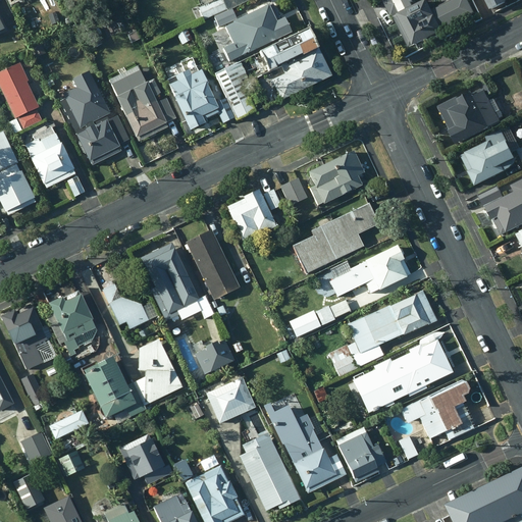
[(246,0),(211,0),(213,2),(197,9),(202,21),(225,10),(226,12),(247,2),(246,0)]
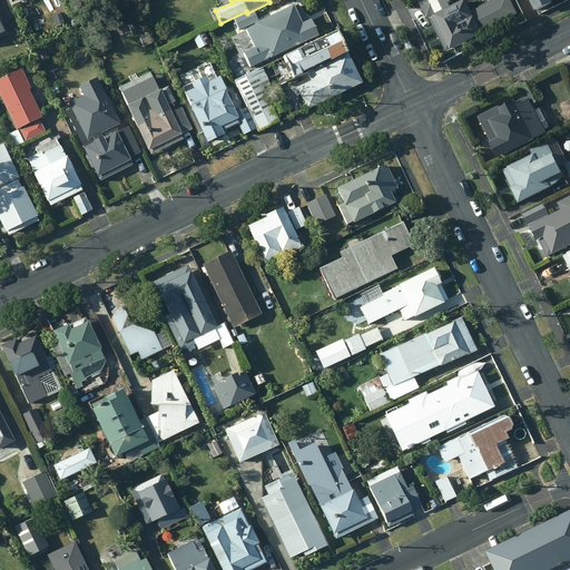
[(435,17),(429,20),(445,55),(469,43),(471,48),(483,42),(481,38),(483,37),(482,35),(519,17),(509,0),(498,0),(471,13),(465,2),(450,10),(448,5),(450,3),(449,0),(422,0),(418,2),(426,20),(435,16),(435,17)]
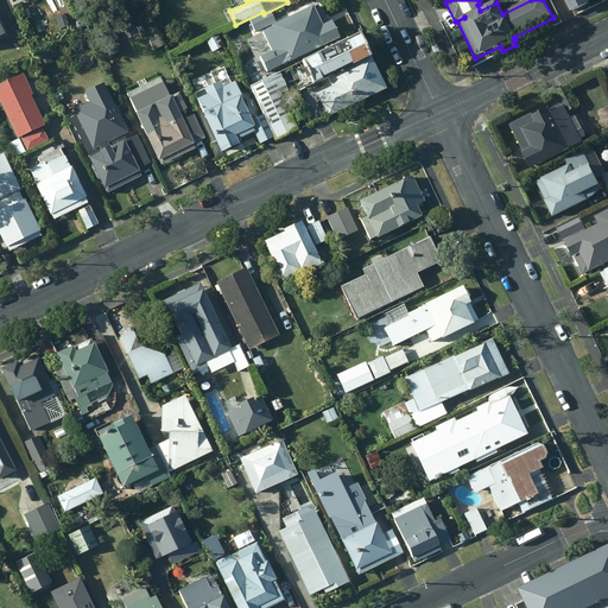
[(563,0),(570,14),(590,5),(589,2),(593,0),(563,0)]
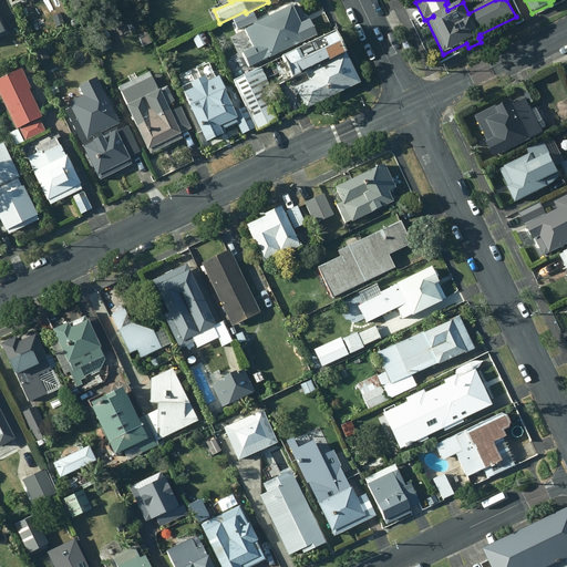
[(266,60),(267,61),(311,40),(294,6),(249,27),(250,28),(243,31),(250,50),(240,54),(247,70),(266,60)]
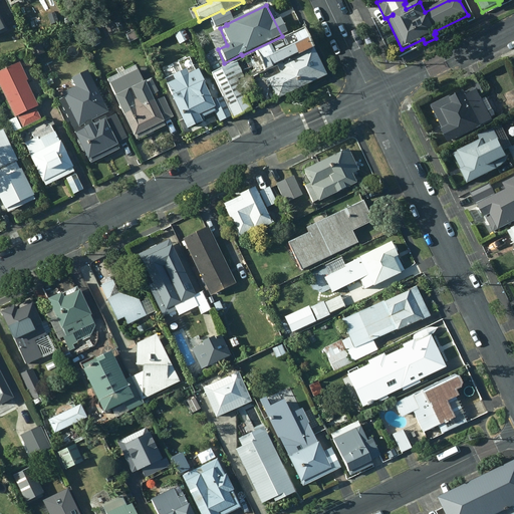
[(215,29),(232,21),(228,10),(210,18),(215,29)]
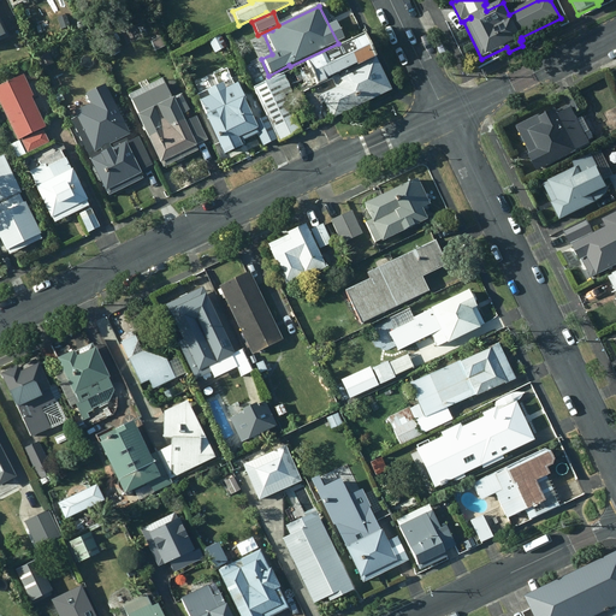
[(111,30),(101,35),(112,55),(122,52),(111,30)]
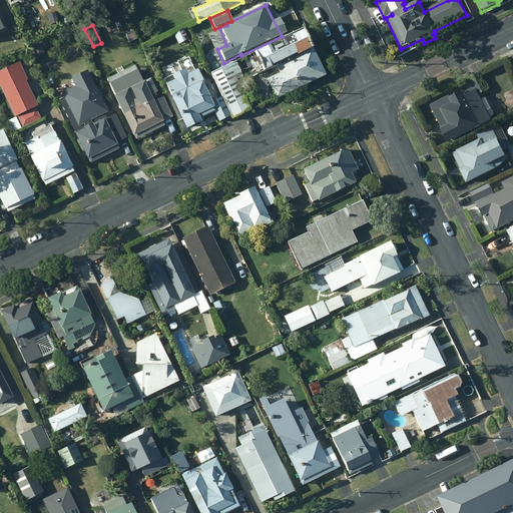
[(140,39),(135,29),(124,34),(130,44),(140,39)]
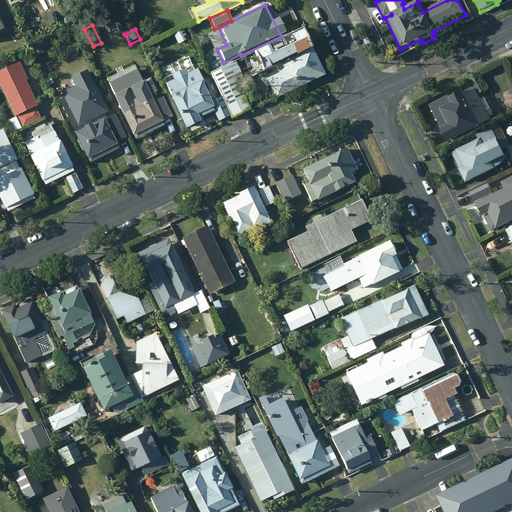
[(272,99),(323,75),(302,30),(251,55),(272,99)]
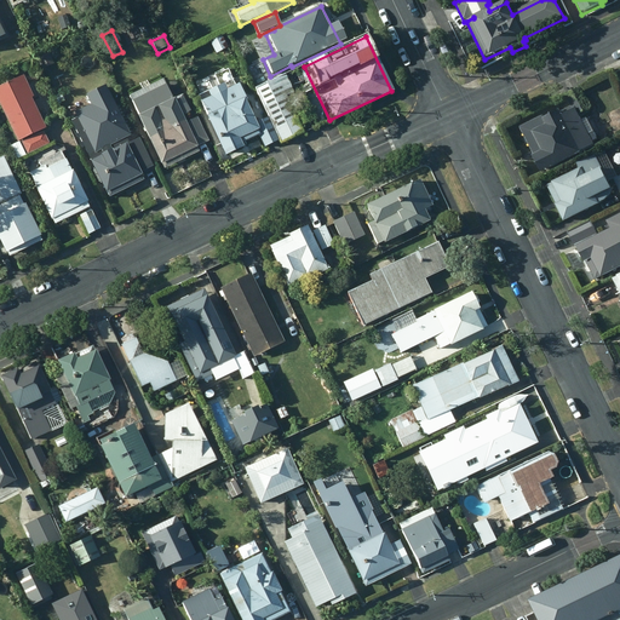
[(211,42),(200,47),(206,61),(217,56),(211,42)]
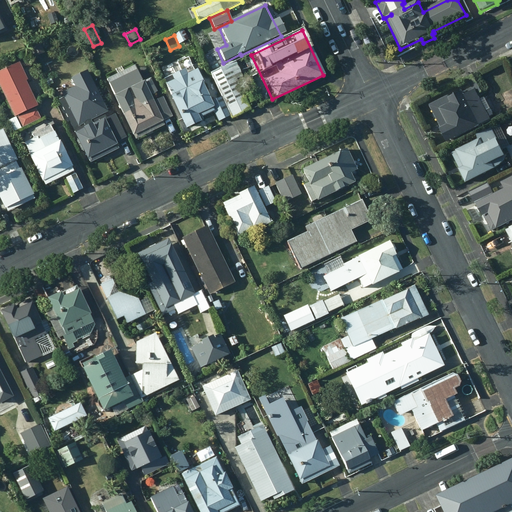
[(209,74),(231,120),(250,111),(237,84),(243,81),(235,62),(209,74)]
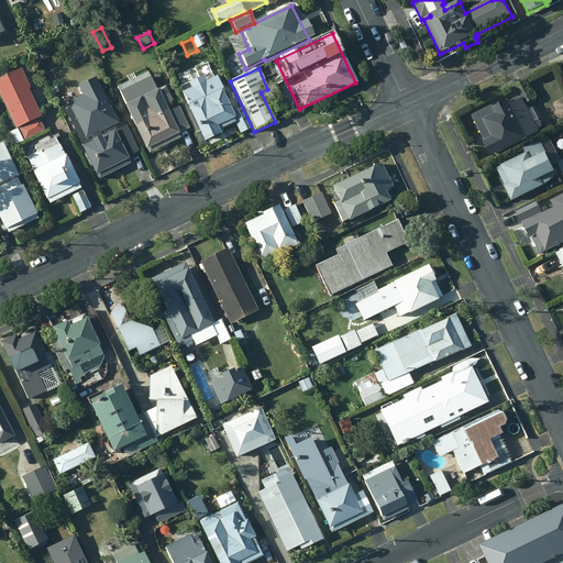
[(20,70),(0,79),(0,100),(13,130),(40,118),(28,92),(30,91),(20,70)]
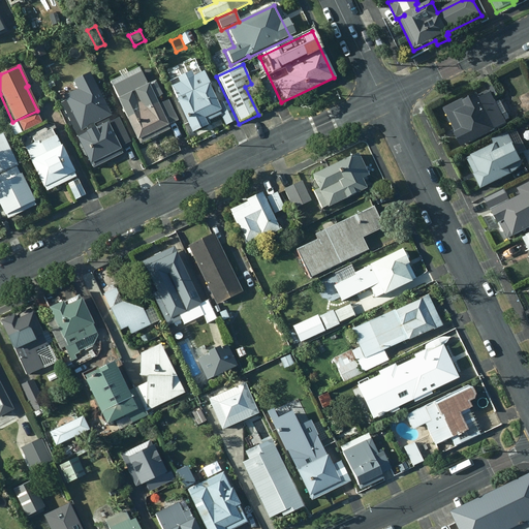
[(107,84),(138,146),(168,131),(166,126),(177,121),(166,101),(156,106),(153,100),(161,97),(154,82),(146,86),(137,69),(107,84)]
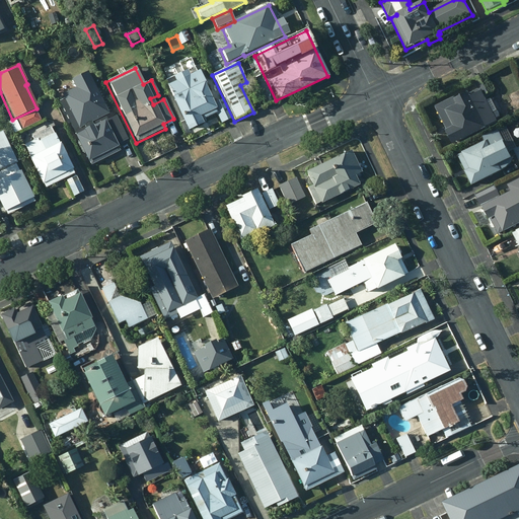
[(171,98),(170,99),(186,133),(202,126),(200,122),(216,115),(197,72),(188,76),(186,71),(171,77),(174,83),(166,87),(171,98)]
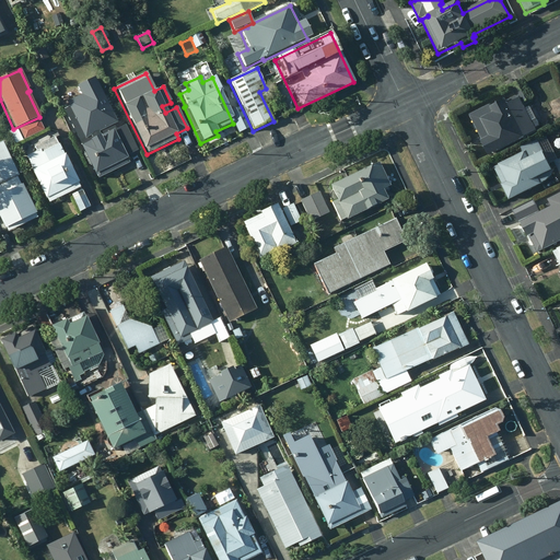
[(469,114),(488,154),(537,130),(524,102),(535,96),(526,78),(511,85),(516,95),(506,100),(505,97),(491,104),(490,103),(469,114)]
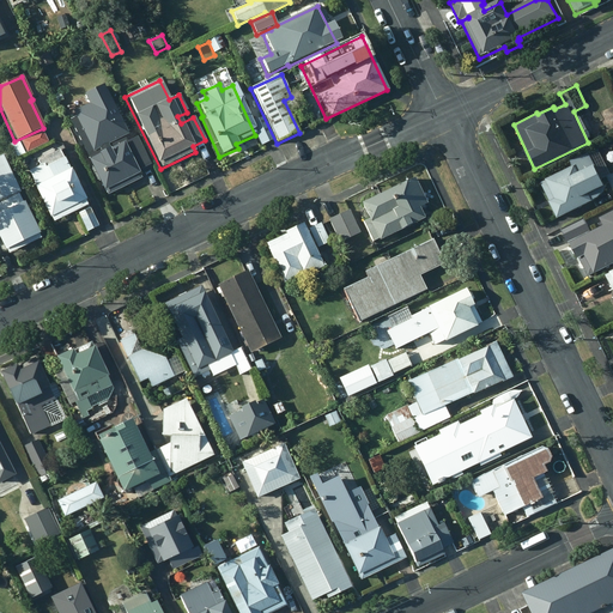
[(55,96),(61,109),(72,104),(66,90),(55,96)]
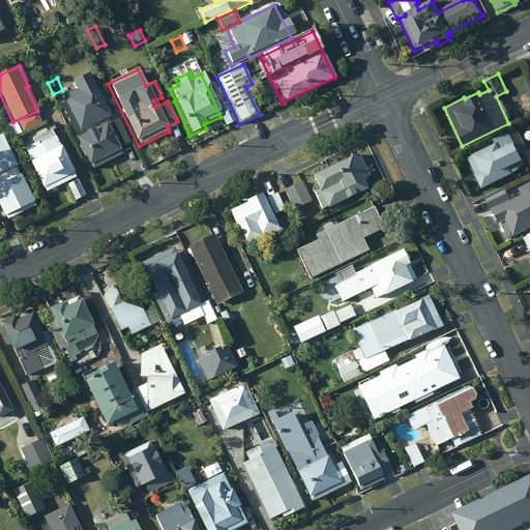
[(98,78),(60,96),(92,160),(129,142),(98,78)]
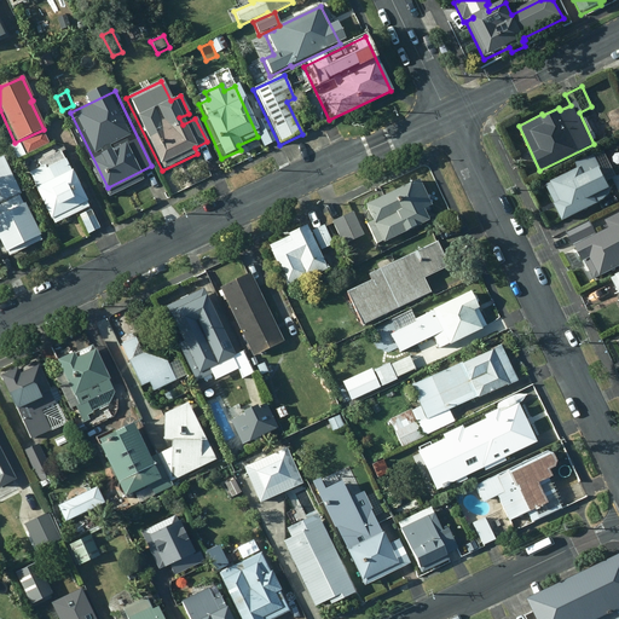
[(277,142),(266,119),(254,125),(264,148),(277,142)]
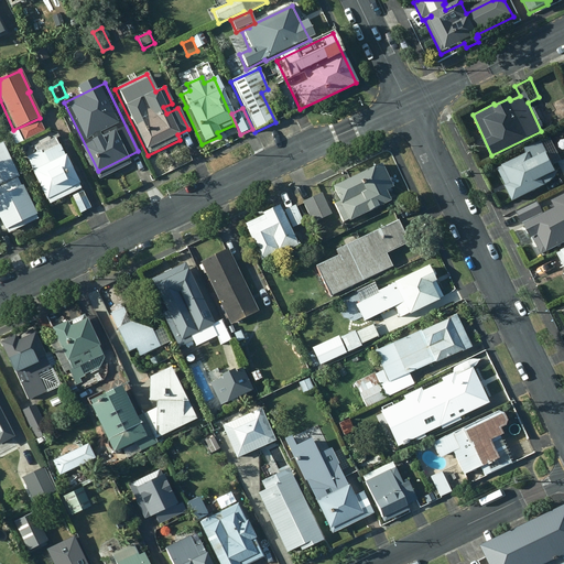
[(559,115),(551,119),(556,129),(563,125),(559,115)]
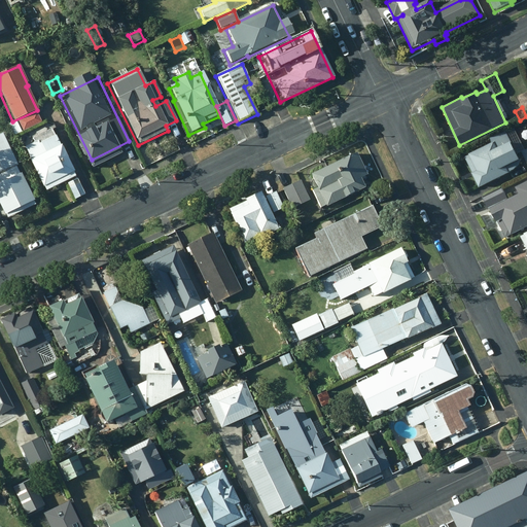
[(35,112),(16,121),(22,132),(40,123),(35,112)]
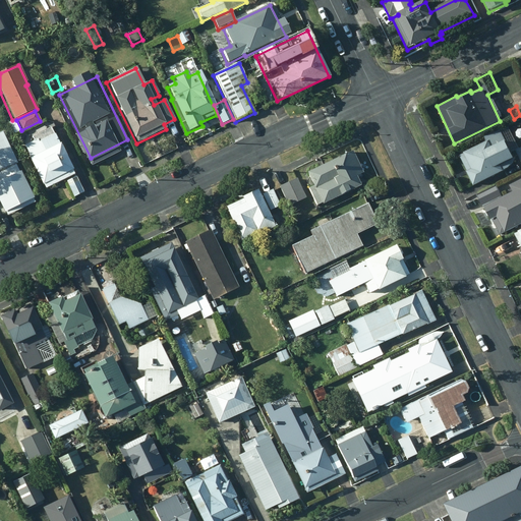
[(20,131),(15,120),(7,124),(12,135),(20,131)]
